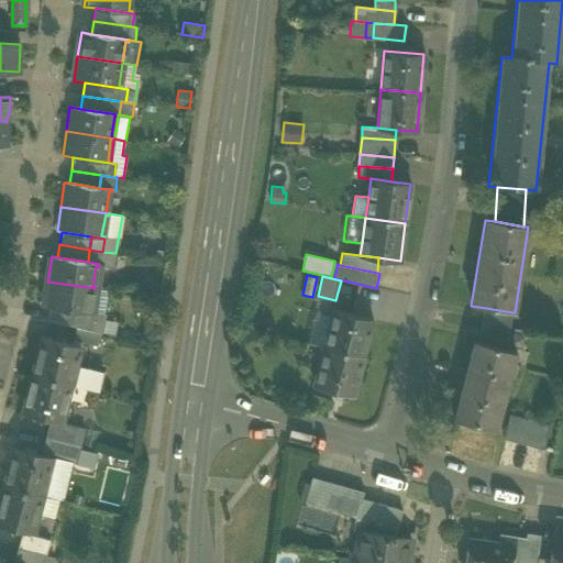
[(96,289),(96,288),(47,282),(44,306),(51,307),(91,312),(92,310),(89,310),(92,289),(96,289)]
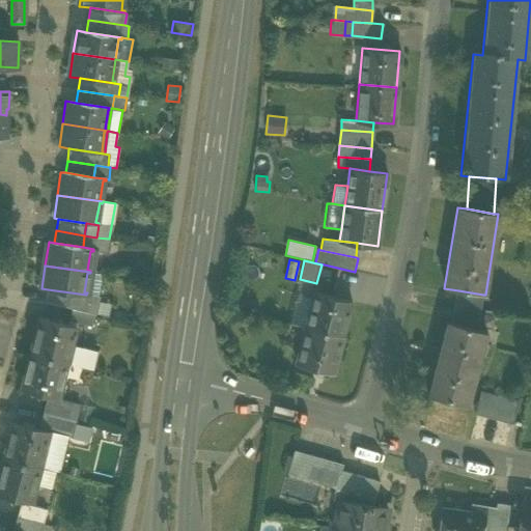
[(76,309),(84,311),(86,295),(48,289),(46,302),(76,309)]
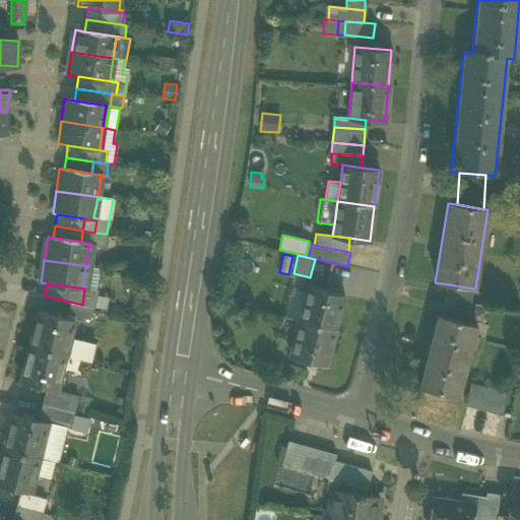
[(307,293),(299,321),(335,330),(344,295),(309,284),(307,293)]
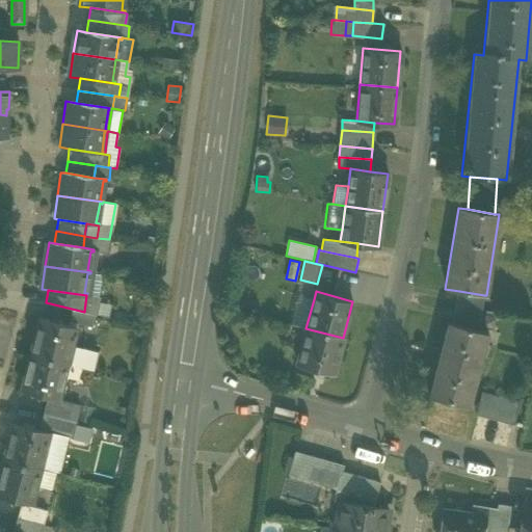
[(454,324),(479,330),(484,295),(459,291),(454,324)]
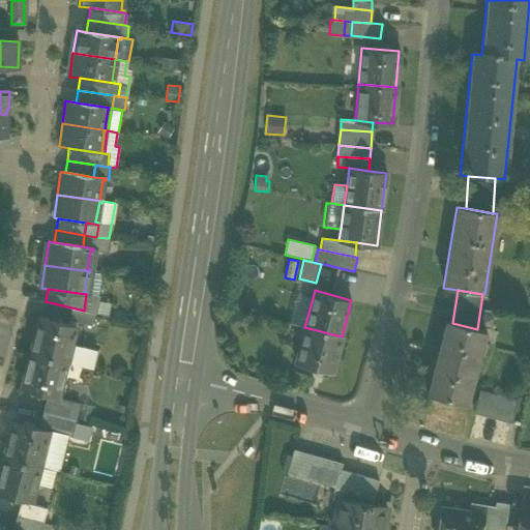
[(290,323),(304,327),(313,298),(297,295),(290,323)]
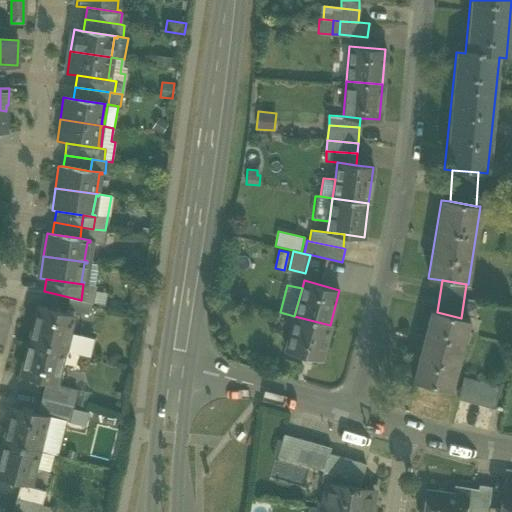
[(70,311),(92,316),(95,304),(81,300),(73,298),(70,311)]
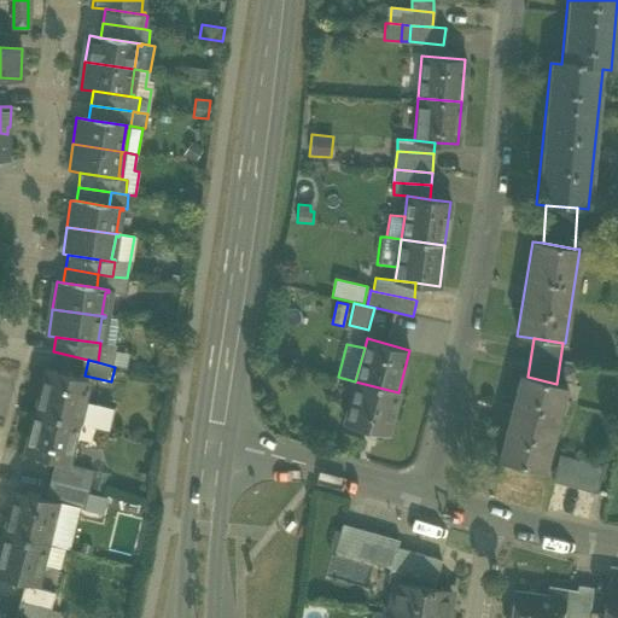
[(45,368),(34,412),(80,423),(85,402),(82,402),(88,379),(45,368)]
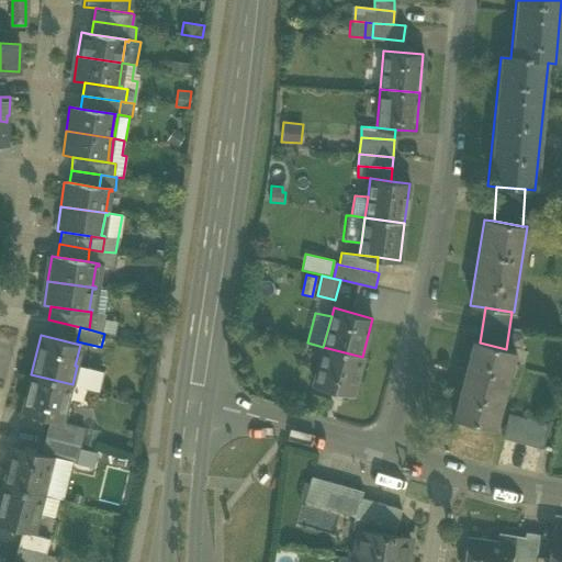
[(453,418),(495,429),(516,351),(506,349),(480,343),(473,340),(453,418)]
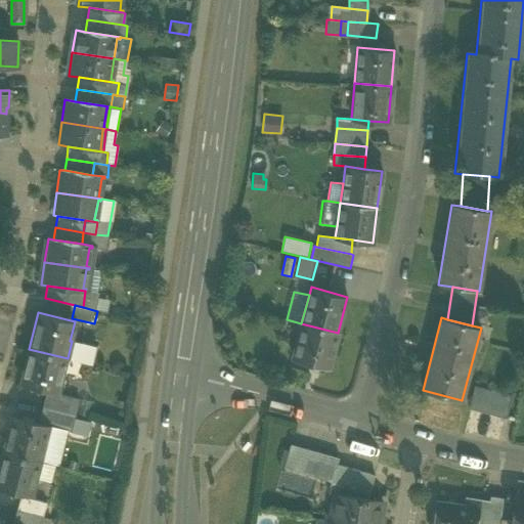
[(329,367),(338,333),(301,323),(292,358),(329,367)]
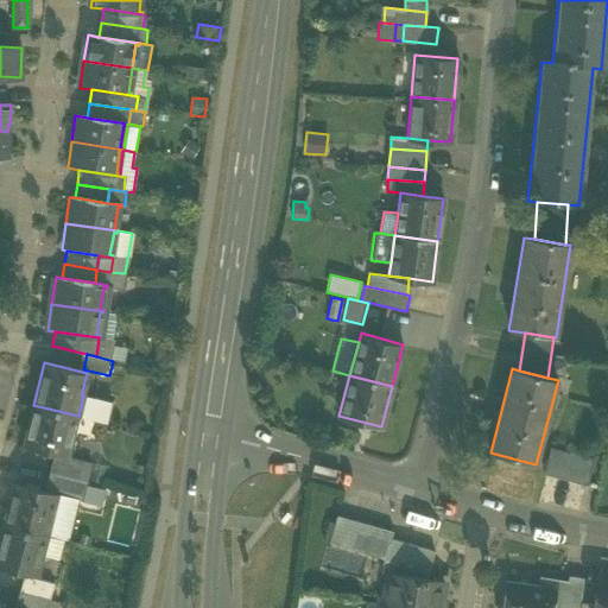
[(103,401),(83,396),(78,416),(97,420),(103,401)]
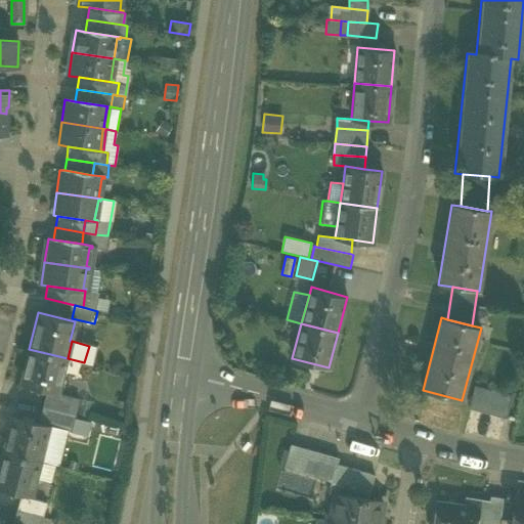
[(63,374),(68,358),(29,349),(19,384),(51,392),(56,393),(61,374),(63,374)]
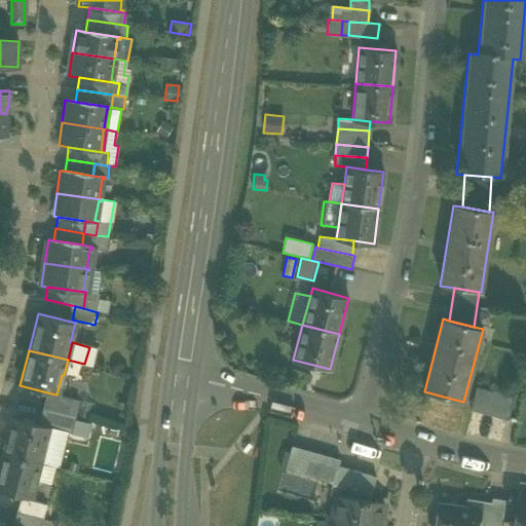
[(472,412),(508,421),(510,413),(514,400),(478,390),(472,412)]
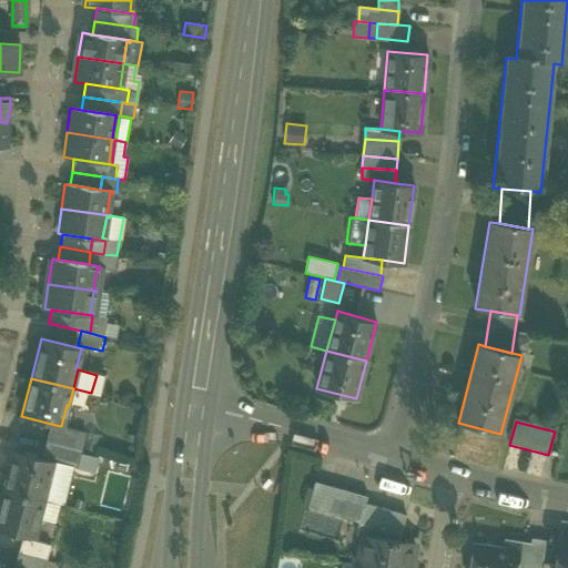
[(56,425),(51,443),(82,450),(87,433),(61,426),(56,425)]
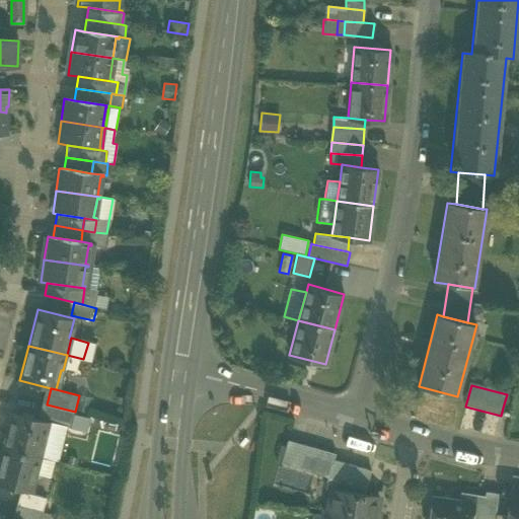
[(71,427),(75,412),(47,404),(43,421),(49,422),(66,426),(71,427)]
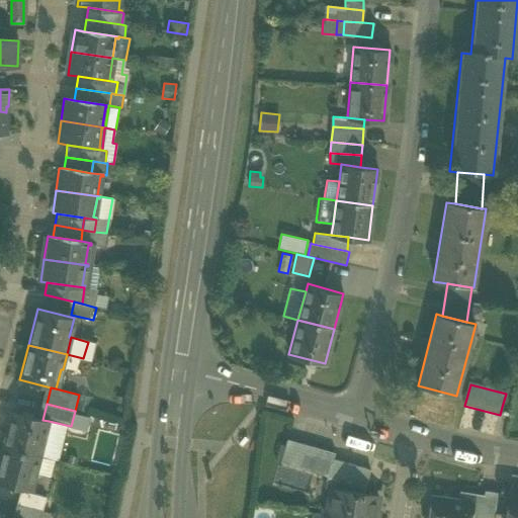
[(12,412),(3,447),(41,456),(46,440),(44,440),(44,437),(49,421),(42,420),(12,412)]
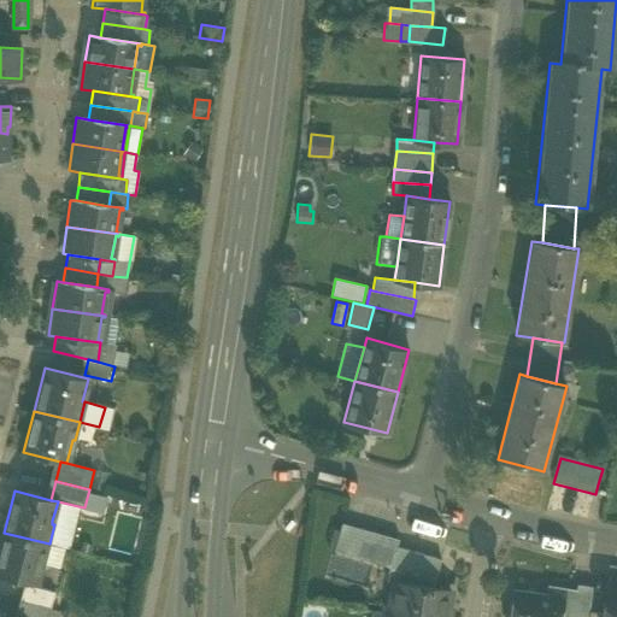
[(78,506),(58,501),(52,521),(74,527),(78,506)]
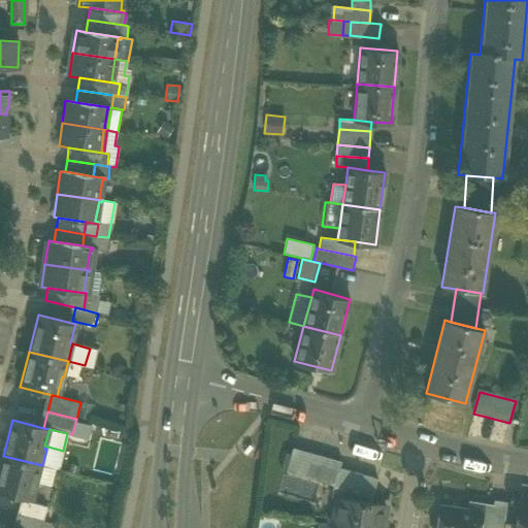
[(286,471),(335,485),(339,468),(341,462),(292,448),(286,471)]
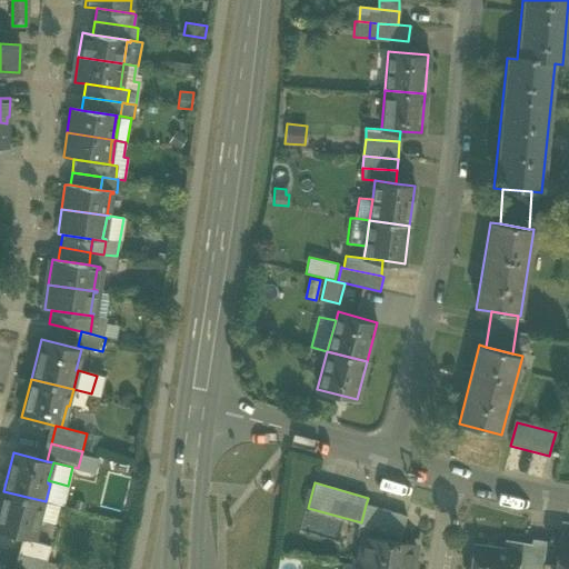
[(41,520),(46,501),(3,491),(0,505),(0,530),(22,536),(23,537),(35,539),(35,538),(39,519),(41,520)]
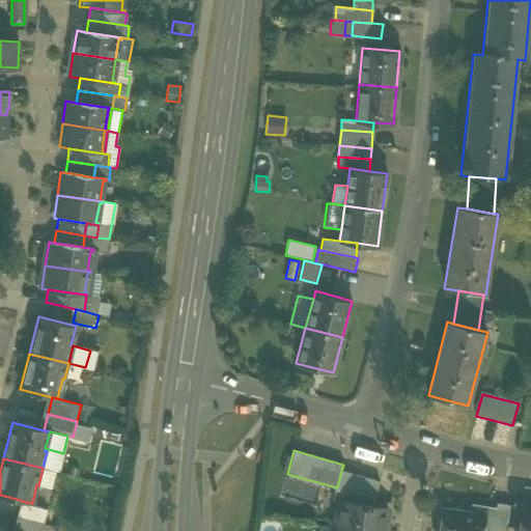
[(55,471),(43,468),(38,485),(50,487),(55,471)]
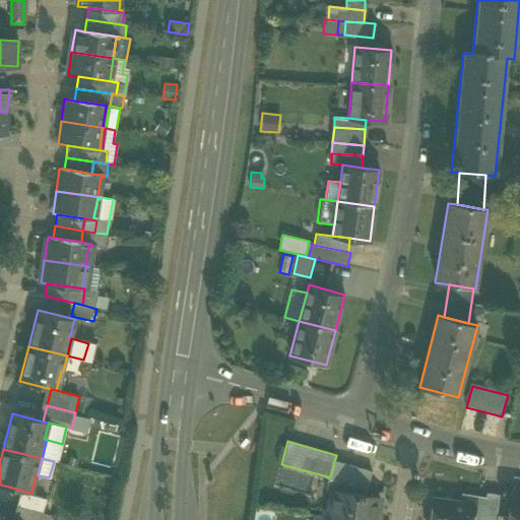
[(372,471),(334,461),(330,477),(328,485),(352,492),(365,496),(372,471)]
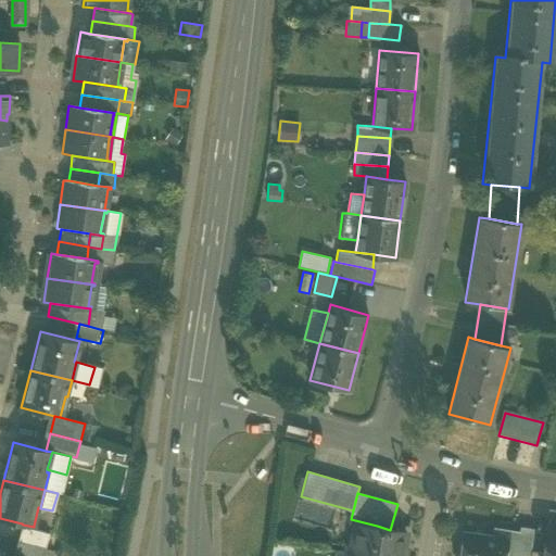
[(348,530),(351,519),(353,510),(301,496),(295,516),(348,530)]
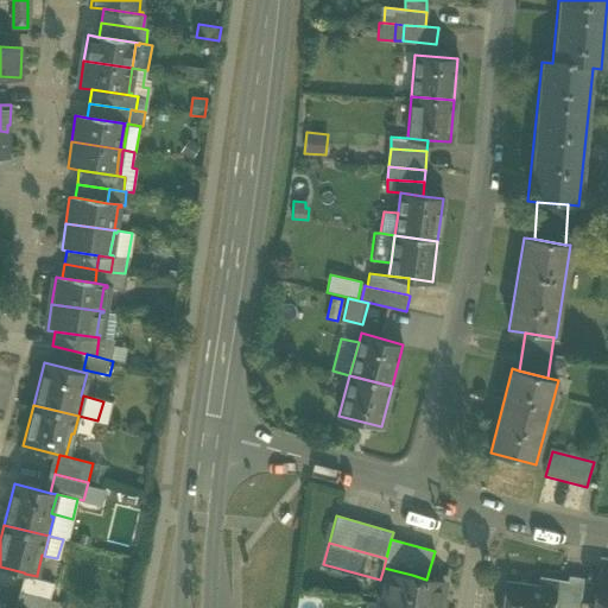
[(24,572),(19,591),(46,599),(52,580),(37,576),(25,574),(24,572)]
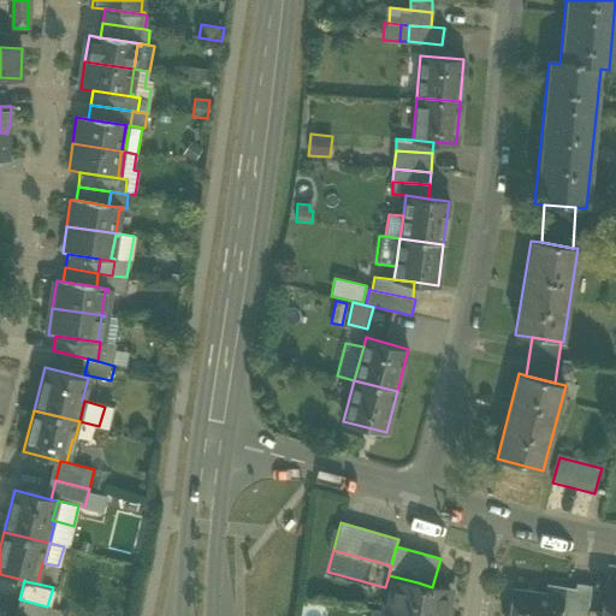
[(394,582),(389,612),(412,615),(445,615),(450,590),(432,587),(418,582),(418,585),(394,582)]
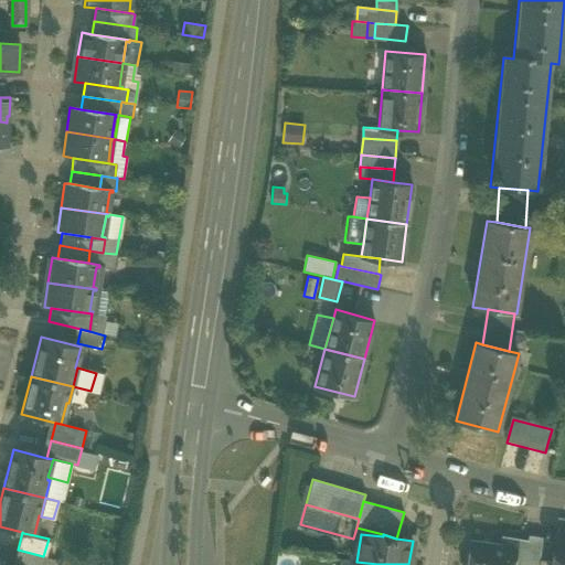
[(513,564),(516,564),(537,564),(542,537),(528,535),(528,540),(518,539),(513,564)]
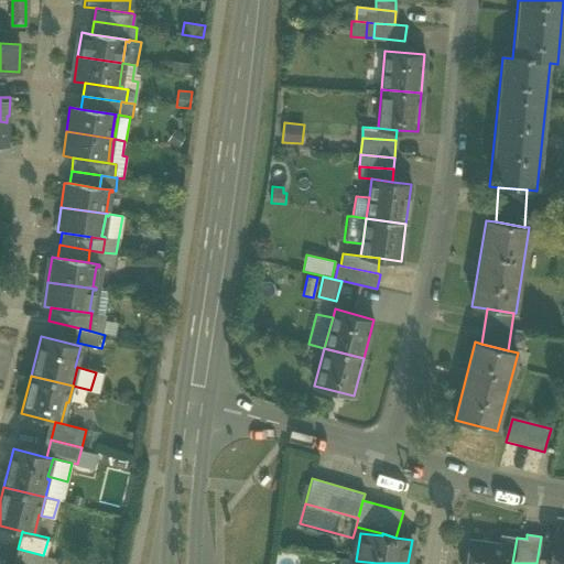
[(465,563),(512,563),(517,538),(500,535),(498,543),(469,540),(465,563)]
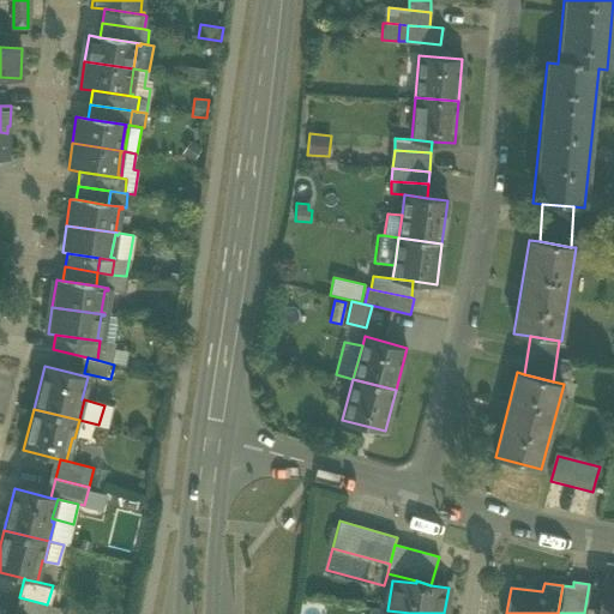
[(599,613),(613,613),(613,584),(603,583),(600,611),(599,613)]
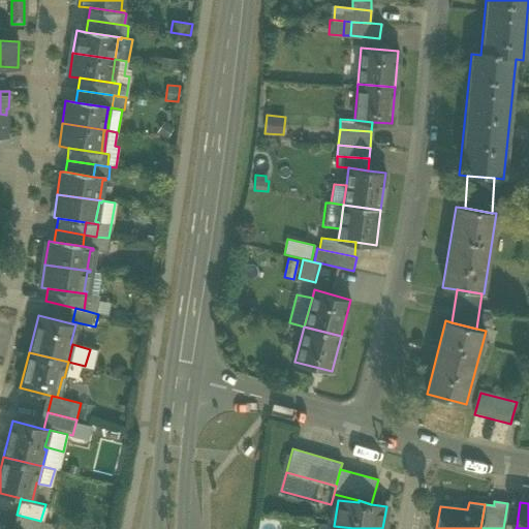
[(38,528),(40,521),(17,515),(12,528),(38,528)]
